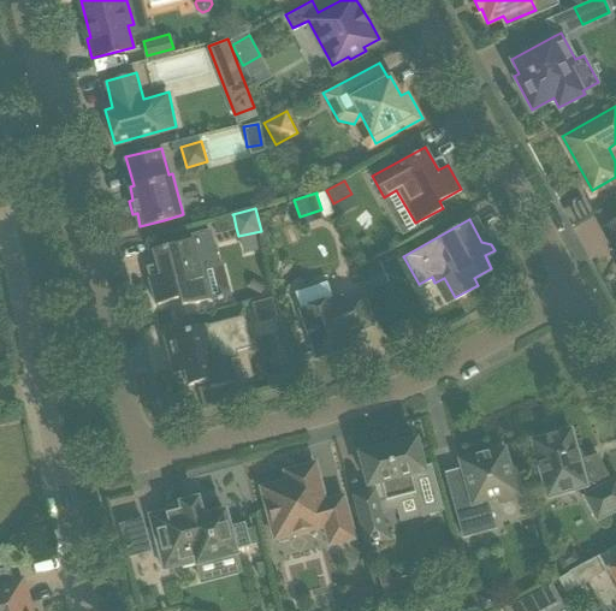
[(615,219),(604,226),(614,243),(611,244),(615,253),(615,219)]
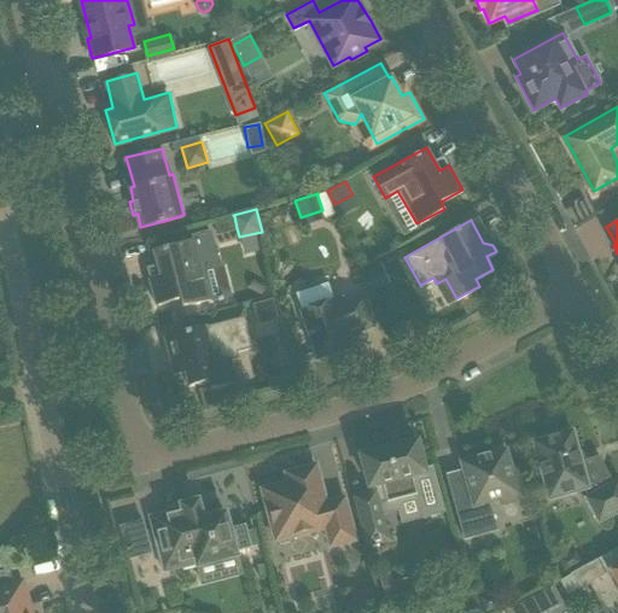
[(182,305),(209,298),(200,267),(220,262),(210,228),(191,233),(192,239),(153,249),(161,274),(150,276),(156,304),(180,297),(182,305)]
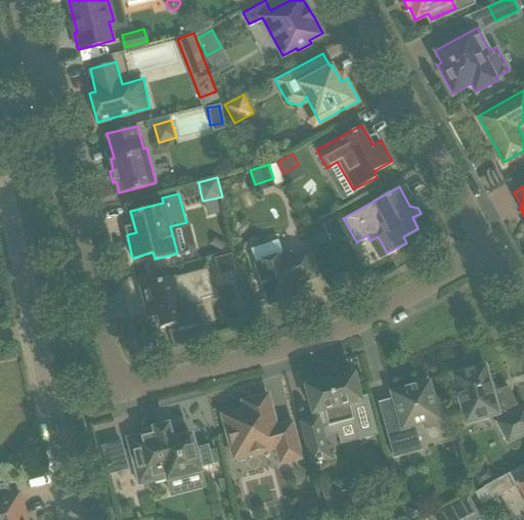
[(322,221),(309,227),(317,245),(331,239),(322,221)]
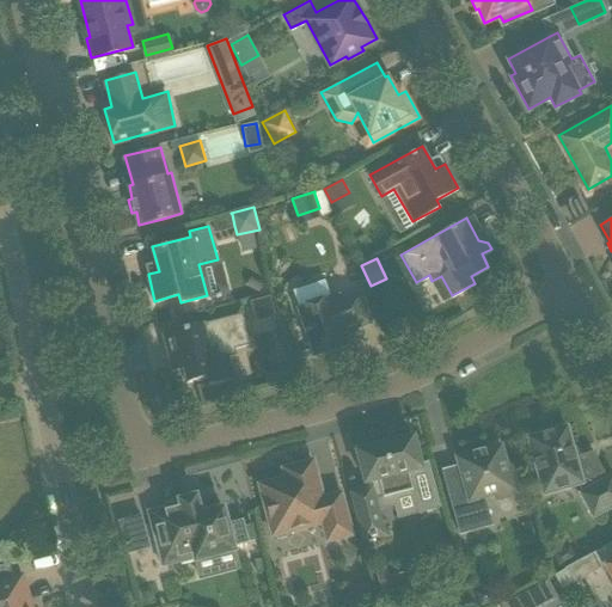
[(369,320),(361,298),(359,287),(299,307),(314,354),(347,343),(341,326),(348,324),(349,326),(369,320)]
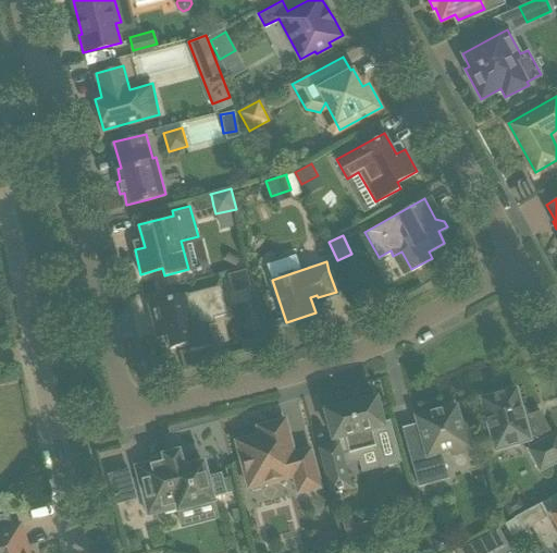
[(226,273),(232,292),(250,286),(245,268),(226,273)]
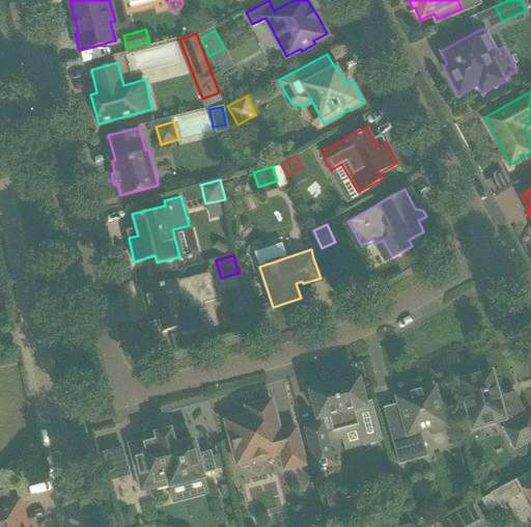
[(211,270),(147,286),(141,288),(149,321),(159,319),(162,330),(178,326),(180,333),(202,327),(197,308),(205,306),(204,301),(218,297),(211,270)]
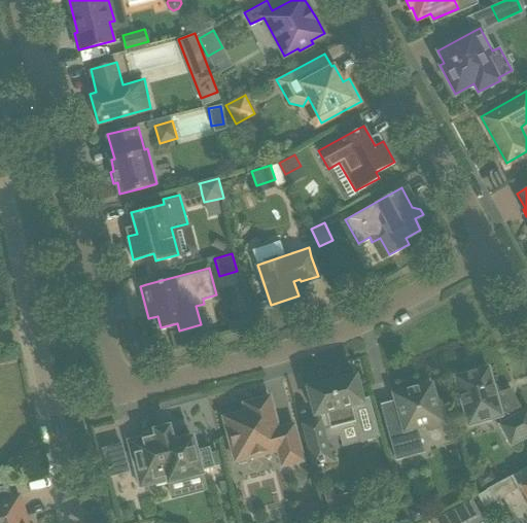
[(511,443),(526,433),(526,410),(524,411),(511,387),(494,391),(488,367),(479,370),(478,365),(463,370),(464,373),(455,376),(468,423),(497,415),(501,423),(500,423),(511,443)]
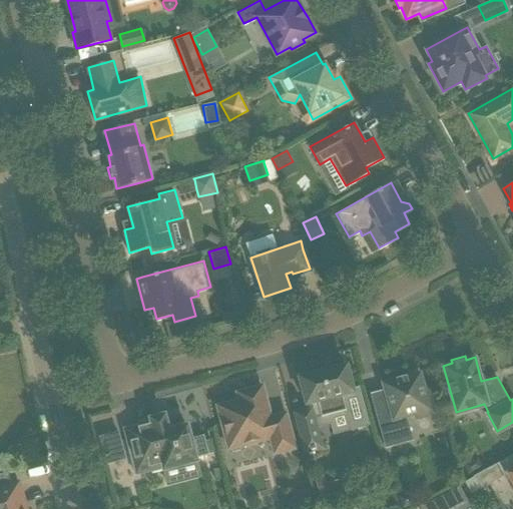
[(325,448),(317,417),(346,409),(342,394),(353,391),(346,365),(330,369),(330,368),(315,372),(315,373),(299,377),(308,411),(296,414),(307,452),(325,448)]
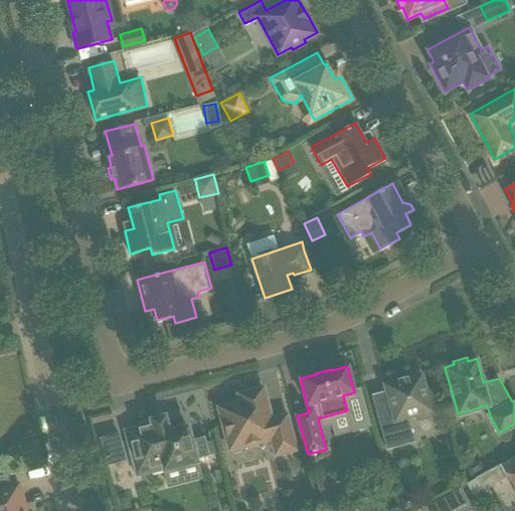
[(413,411),(435,406),(430,389),(425,390),(420,373),(417,374),(416,370),(403,374),(404,378),(384,383),(387,395),(373,399),(386,448),(413,441),(409,426),(406,427),(404,417),(413,414),(413,411)]
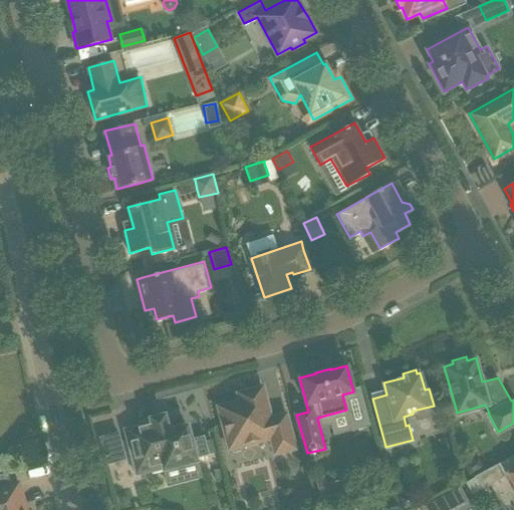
[(273,454),(296,449),(286,413),(271,417),(263,386),(246,390),(248,398),(218,406),(230,450),(269,439),(273,454)]
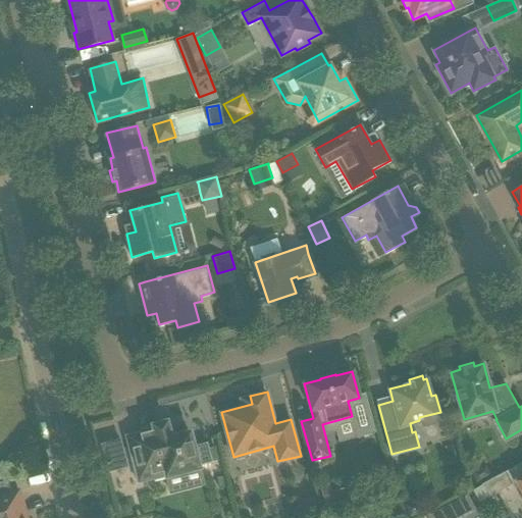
[(169,437),(166,424),(165,422),(152,425),(153,429),(126,435),(138,476),(148,474),(149,476),(164,472),(165,476),(198,468),(197,463),(210,460),(207,448),(205,443),(193,446),(189,432),(169,437)]
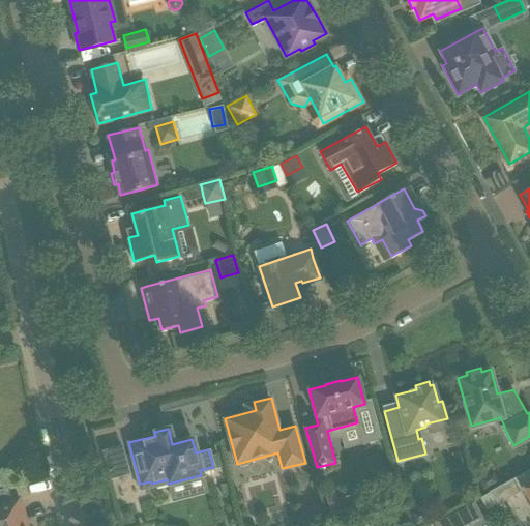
[(110,478),(130,473),(123,444),(102,449),(110,478)]
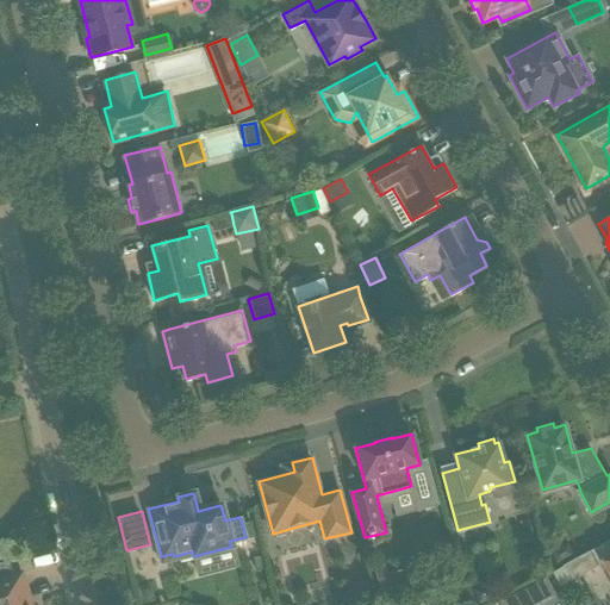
[(242,523),(246,537),(254,535),(250,521),(242,523)]
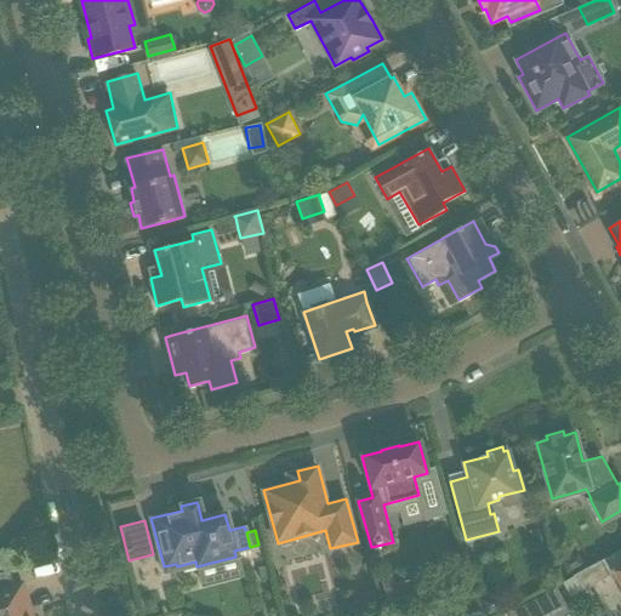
[(584,563),(580,554),(575,553),(560,560),(567,571),(584,563)]
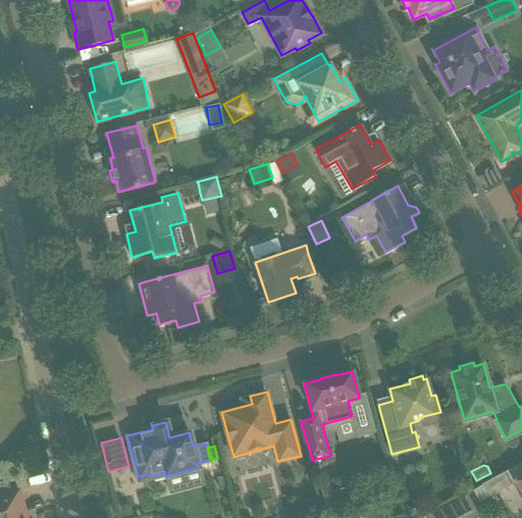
[(505,470),(482,483),(489,496),(512,482),(505,470)]
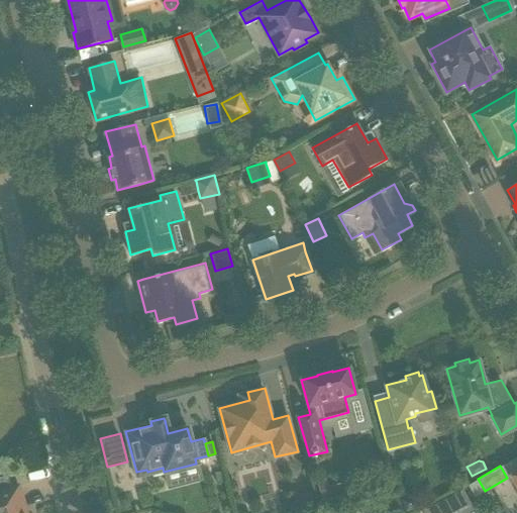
[(215,472),(218,482),(223,480),(221,470),(215,472)]
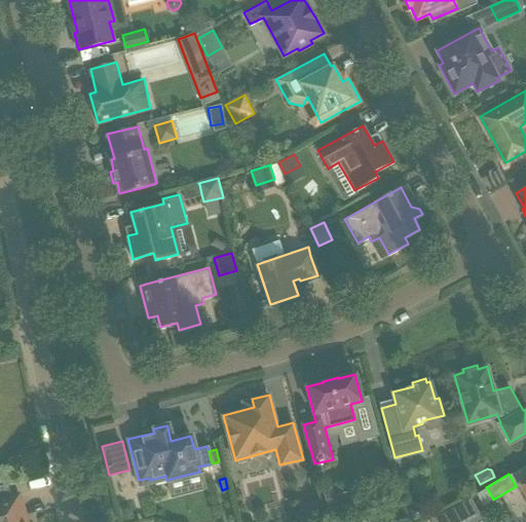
[(346,490),(334,493),(325,496),(328,508),(349,502),(346,490)]
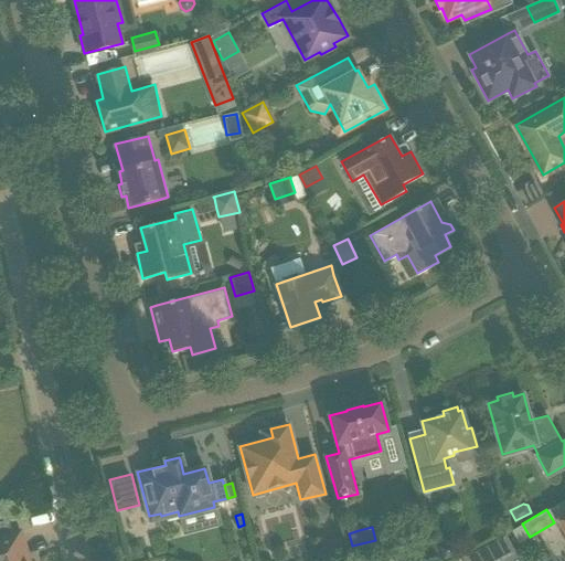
[(0,537),(0,560),(28,560),(20,532),(0,537)]
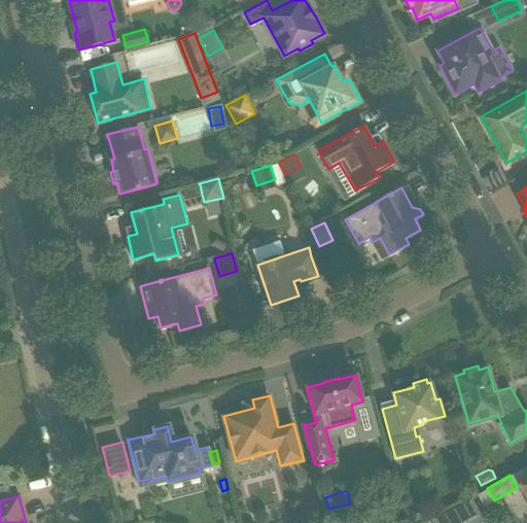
[(471,497),(453,508),(461,522),(480,512),(471,497)]
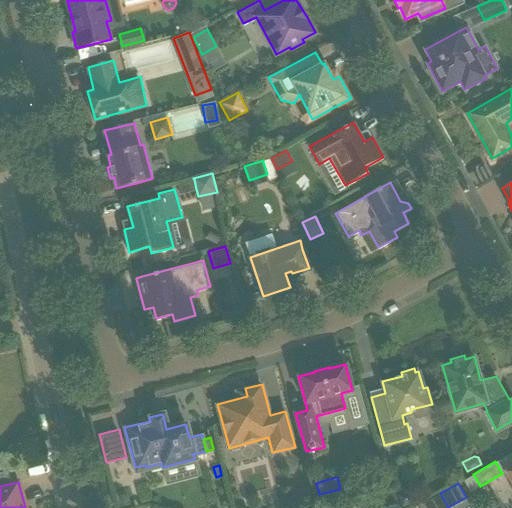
[(308,485),(294,489),(298,502),(312,498),(308,485)]
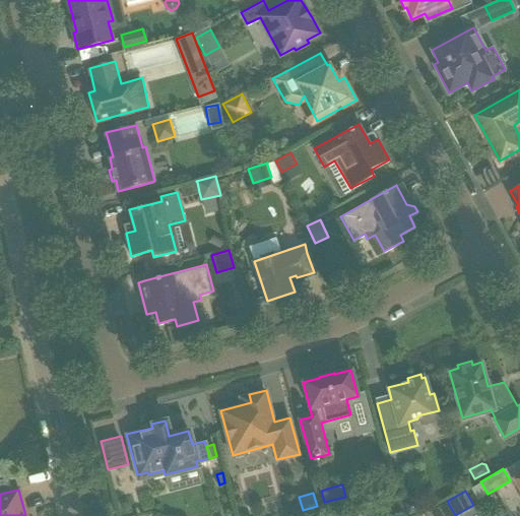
[(416,499),(405,502),(408,513),(419,510),(416,499)]
